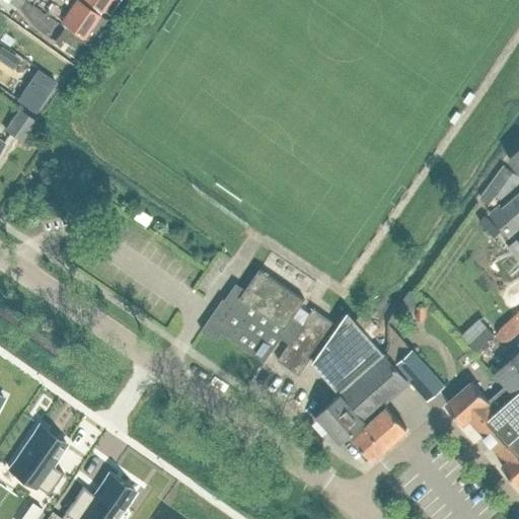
[(87,0),(102,11),(103,9),(108,12),(117,0),(87,0)]
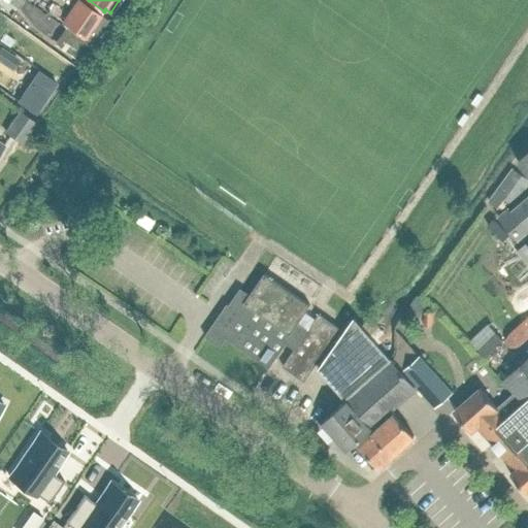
[(19,108),(4,130),(21,142),(36,122),(19,108)]
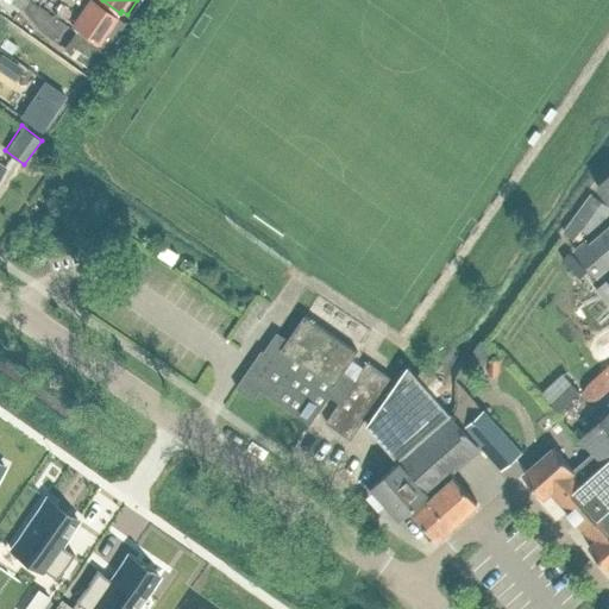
[(608,175),(596,186),(608,200),(608,175)]
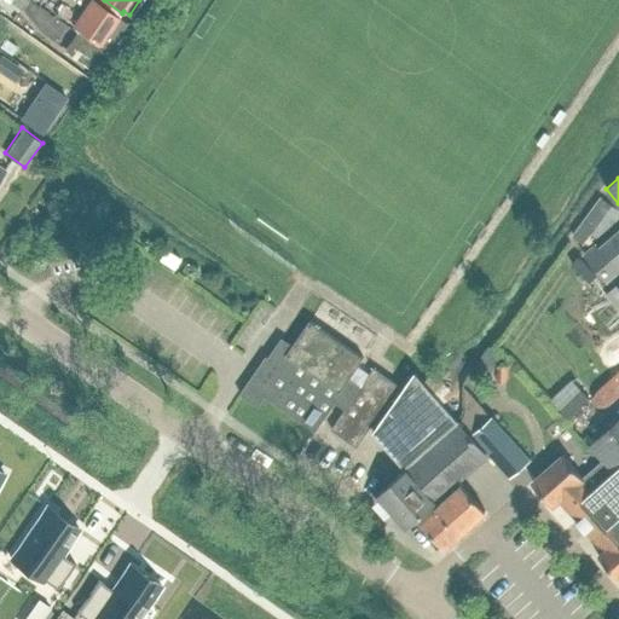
[(600,196),(572,236),(583,243),(611,203),(600,196)]
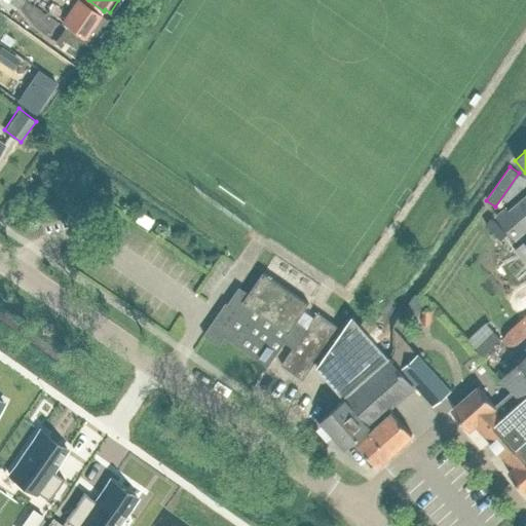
[(525,195),(510,211),(506,207),(497,215),(516,236),(525,227),(525,195)]
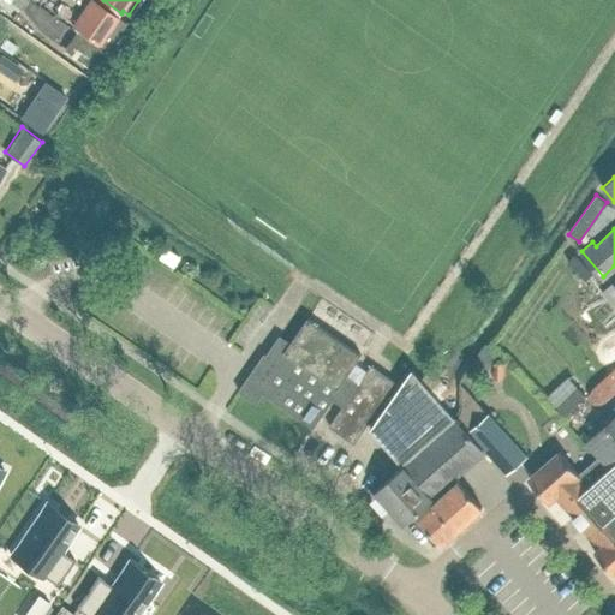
[(156,257),(171,267),(178,256),(163,246),(156,257)]
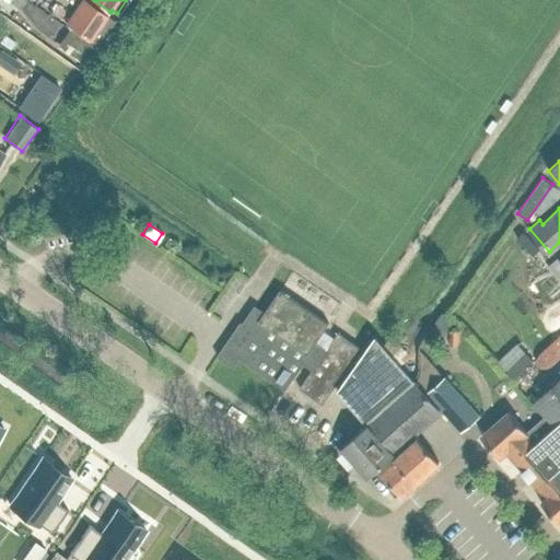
[(223,315),(245,282),(232,273),(210,306),(223,315)]
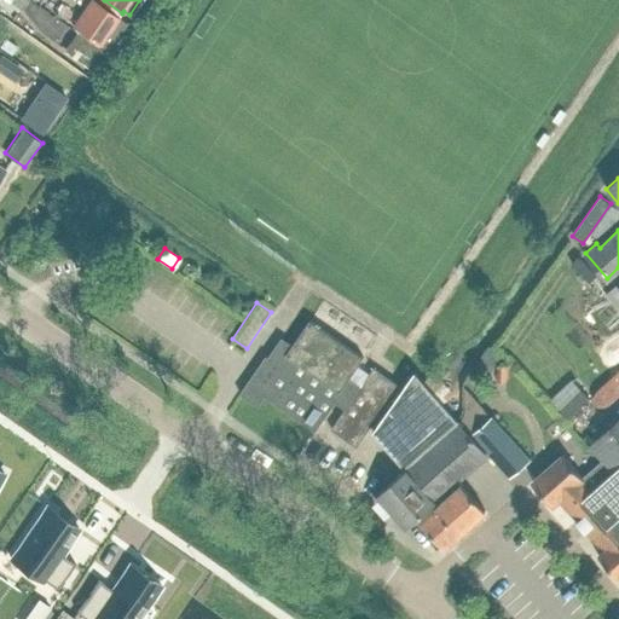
[(266,354),(239,392),(258,404),(265,394),(316,429),(335,401),(345,408),(360,385),(350,376),(364,357),(310,319),(293,343),(282,336),(268,356),(266,354)]
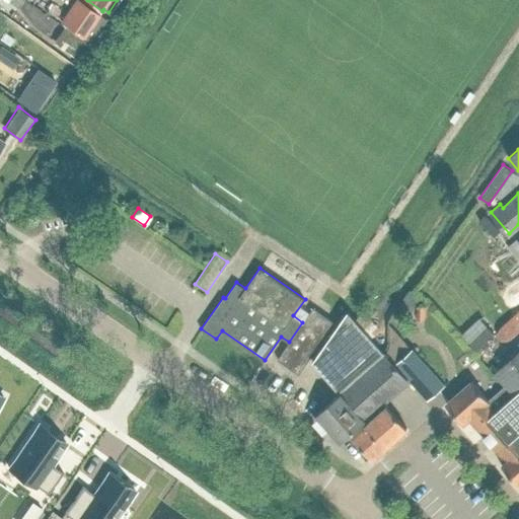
[(417,305),(417,316),(426,317),(427,305),(417,305)]
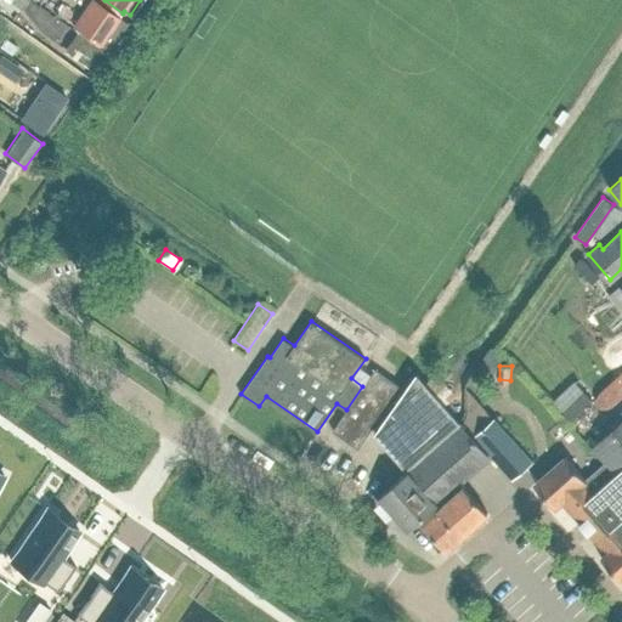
[(362,386),(346,410),(332,430),(358,448),(402,385),(375,367),(363,386),(362,386)]
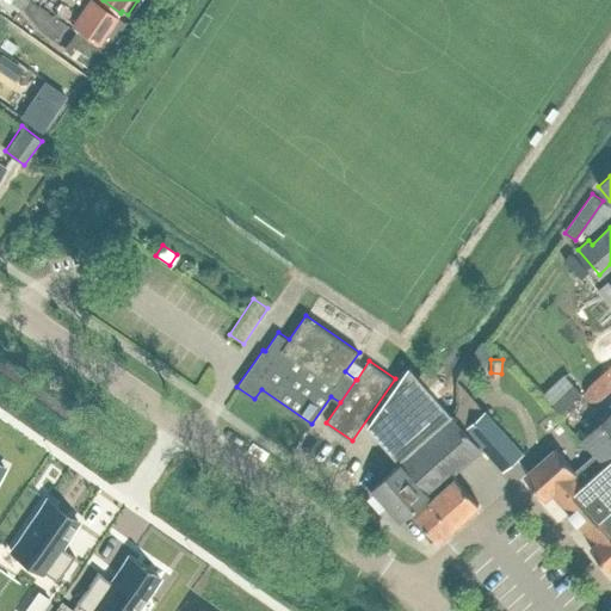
[(409,366),(369,425),(402,462),(374,487),(402,519),(413,510),(438,539),(480,504),(454,473),(482,448),(409,366)]
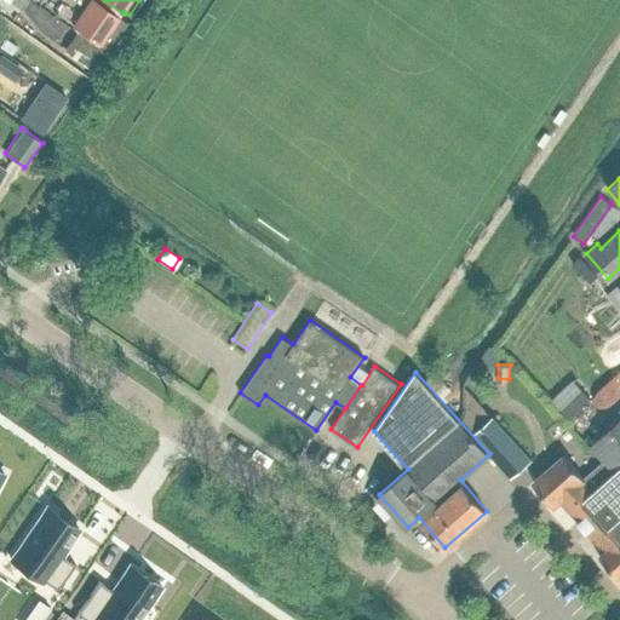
[(577,374),(552,389),(564,409),(589,395),(577,374)]
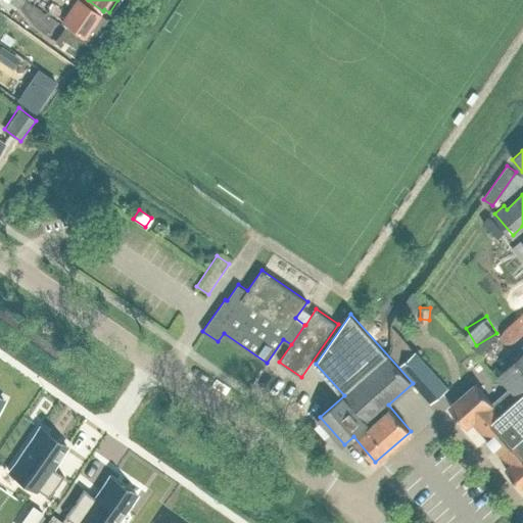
[(416,350),(398,367),(431,403),(449,388),(416,350)]
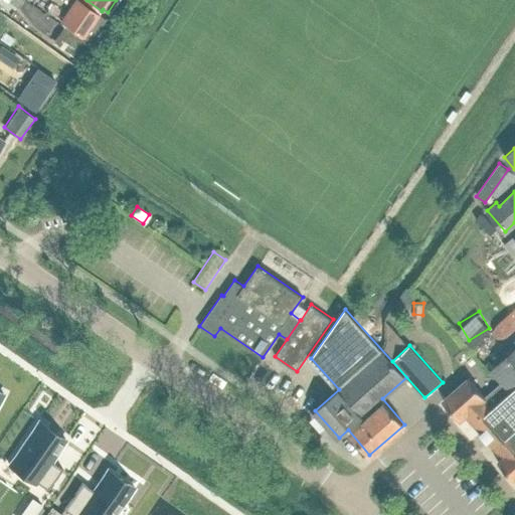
[(467,418),(482,435),(502,458),(512,449),(504,439),(514,428),(514,348),(491,369),(502,380),(499,383),(508,392),(482,414),(475,406),(466,413),(469,417),(467,418)]
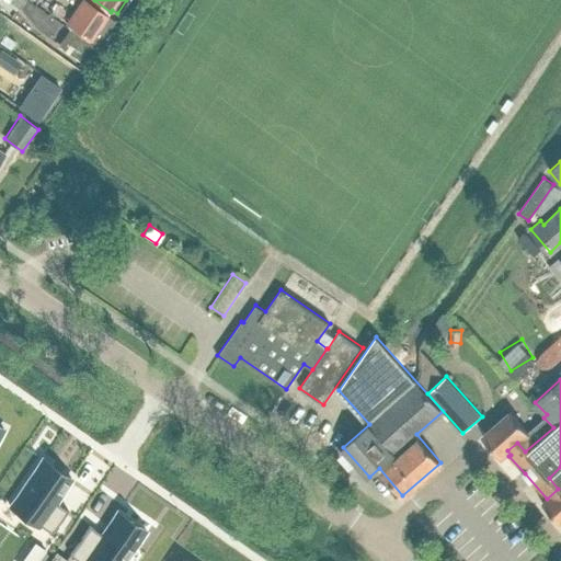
[(506,454),(508,456),(511,455),(507,450),(517,443),(525,451),(553,427),(544,418),(528,431),(511,411),(483,435),(503,457),(506,454)]
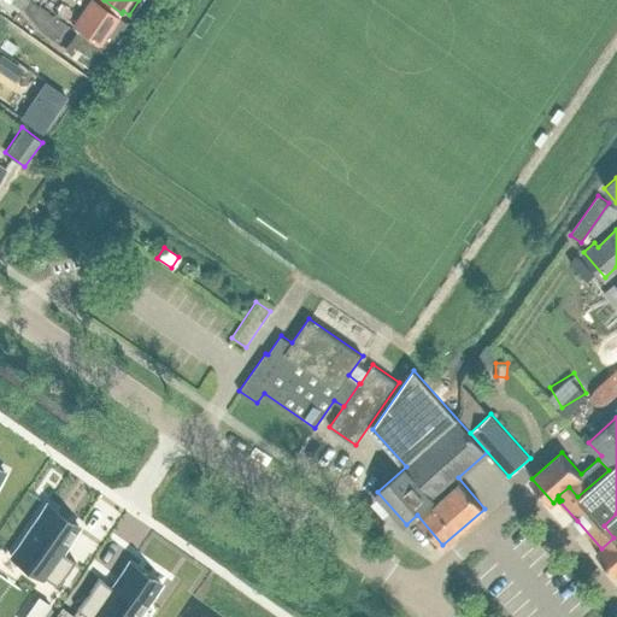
[(45,503),(9,556),(41,577),(41,576),(56,585),(72,559),(59,550),(77,526),(45,503)]
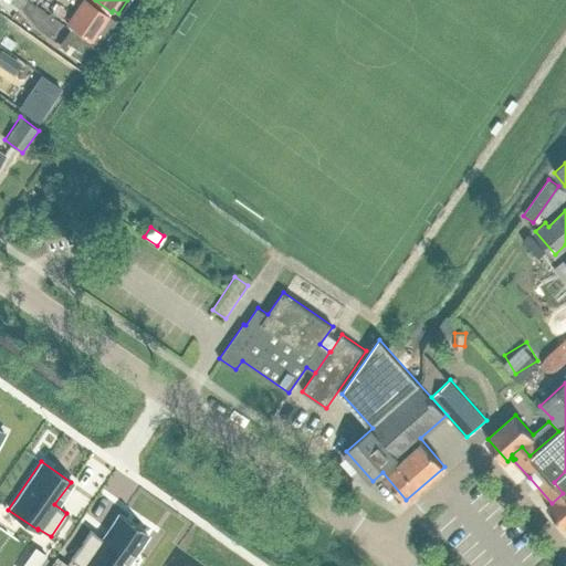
[(565,471),(554,482),(563,493),(552,503),(547,506),(565,527),(565,471)]
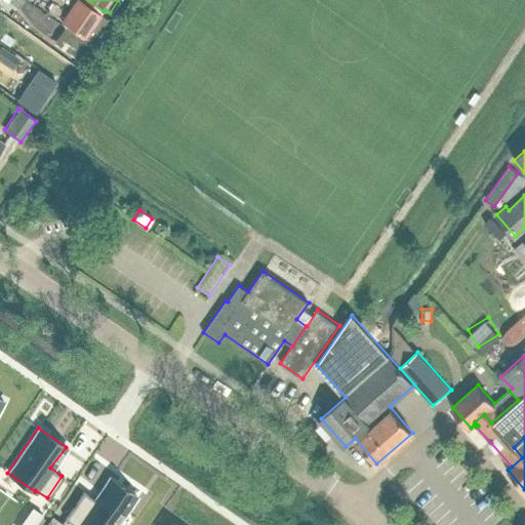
[(82,490),(63,517),(74,524),(76,524),(79,522),(82,524),(114,524),(135,495),(109,477),(93,498),(82,490)]
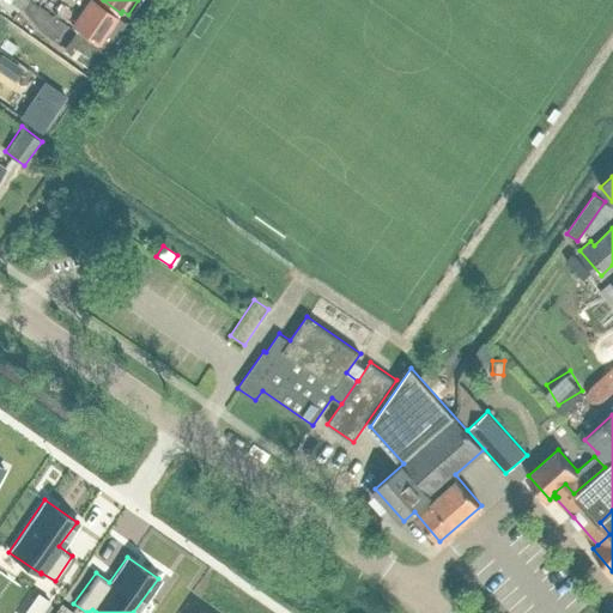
[(37,594),(29,606),(40,612),(48,601),(37,594)]
